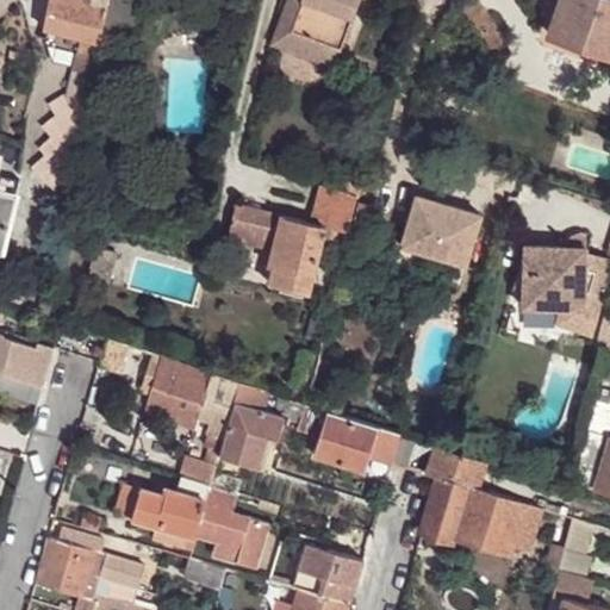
[(100,31),(105,10),(78,4),(66,0),(47,0),(41,29),(45,30),(64,35),(79,37),(98,43),(100,31)]
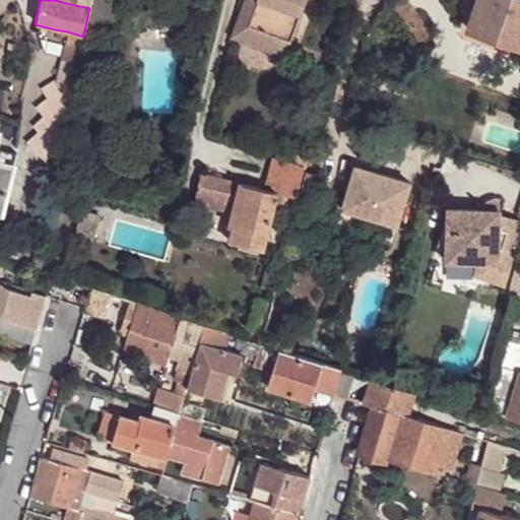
[(89,8),(90,0),(66,0),(66,3),(89,8)]
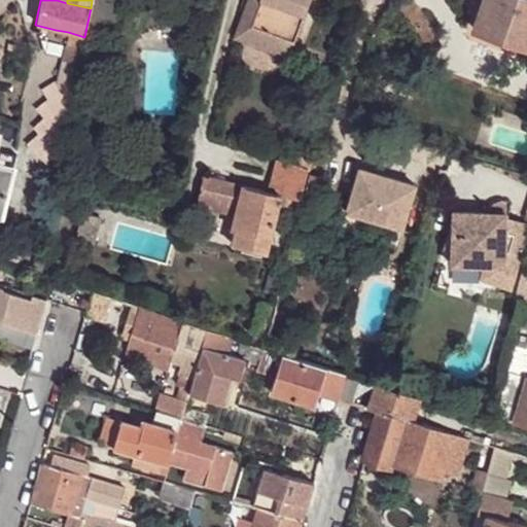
[(92,0),(91,8),(86,27),(110,32),(117,33),(125,0),(92,0)]
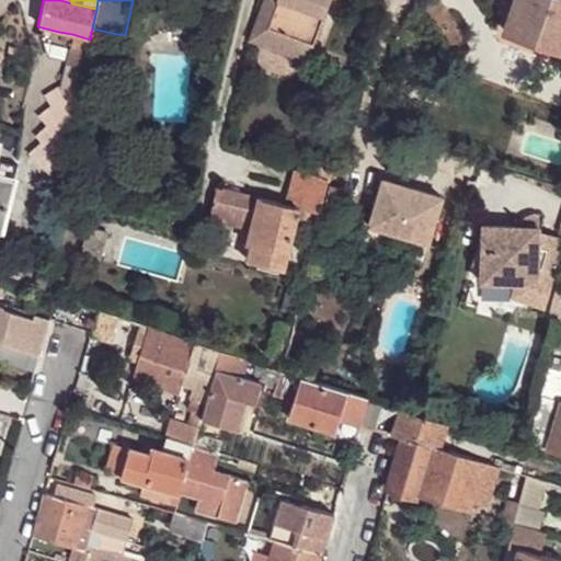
[(265,29),(300,41),(313,45),(329,0),(275,0),(274,7),(265,29)]
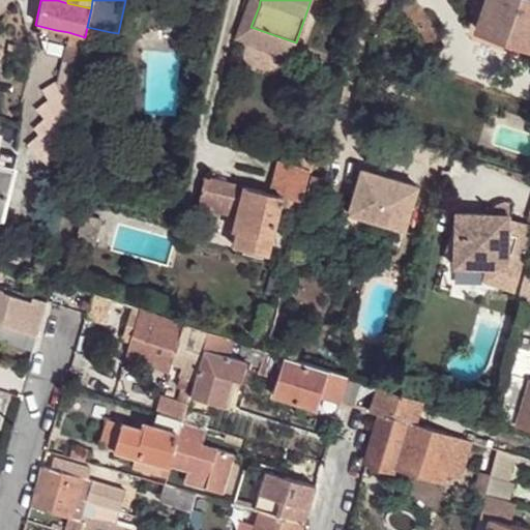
[(529,0),(483,0),(475,27),(529,46),(529,0)]
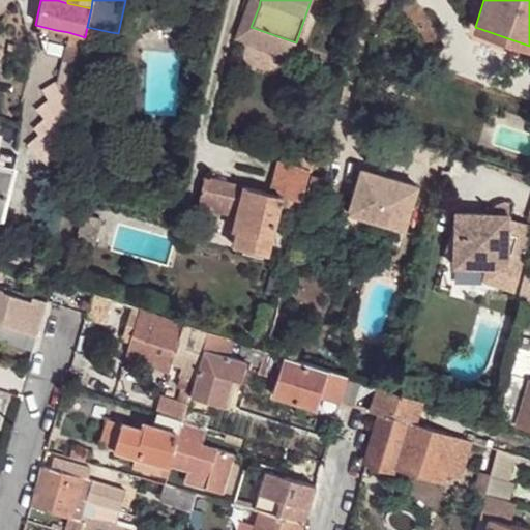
[(278,51),(284,38),(251,27),(259,6),(247,2),(236,38),(278,51)]
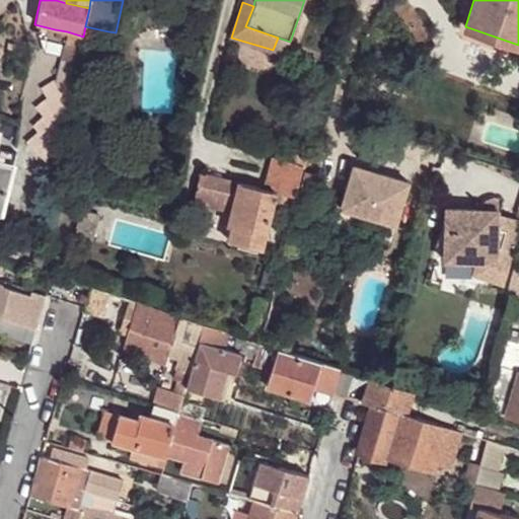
[(53,40),(55,29),(39,25),(35,34),(53,40)]
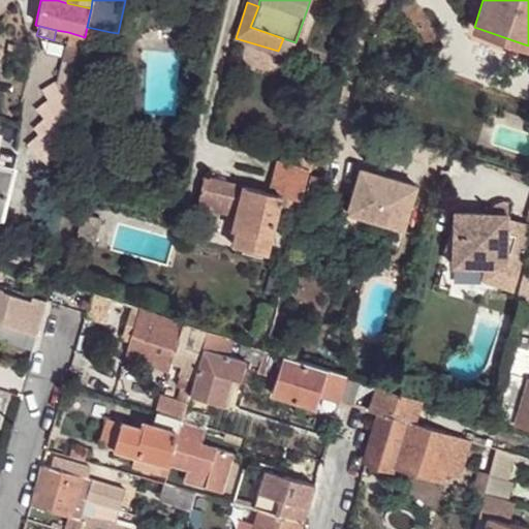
[(111,32),(87,27),(85,37),(109,42),(111,32)]
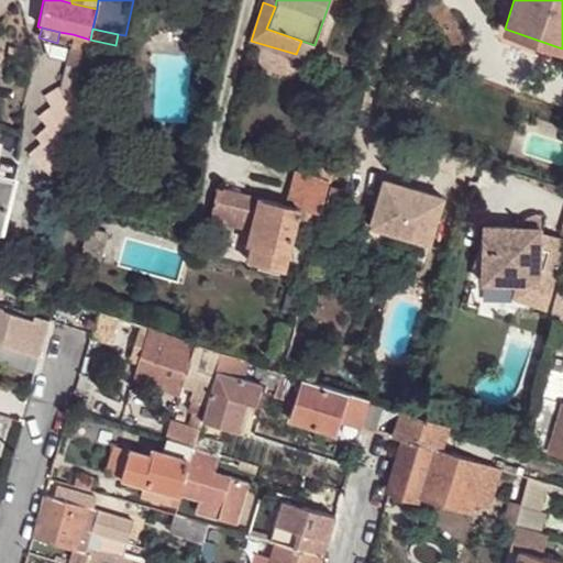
[(84,68),(90,40),(73,34),(67,65),(84,68)]
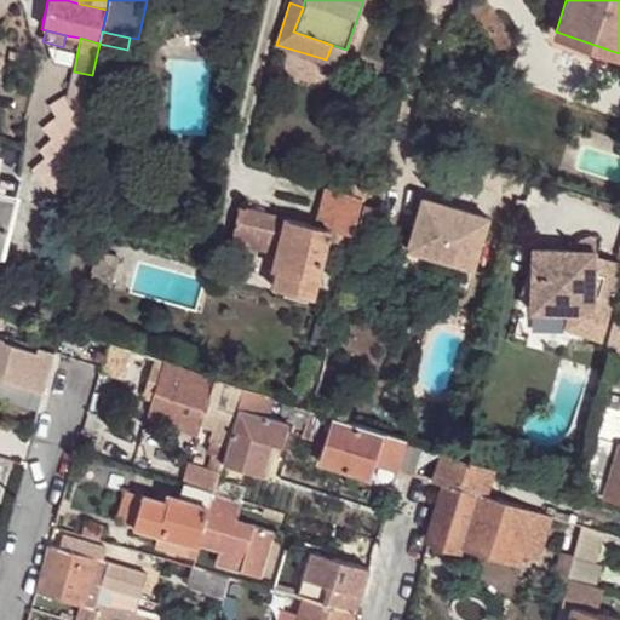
[(346,50),(332,45),(326,59),(342,64),(346,50)]
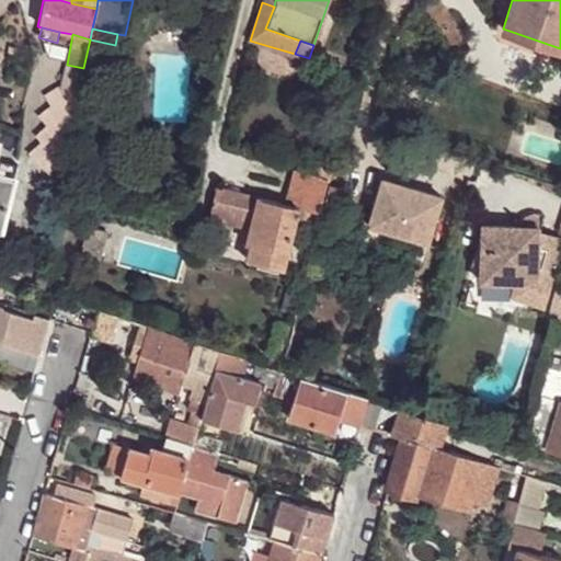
[(80,84),(83,68),(67,65),(63,80),(70,82),(80,84)]
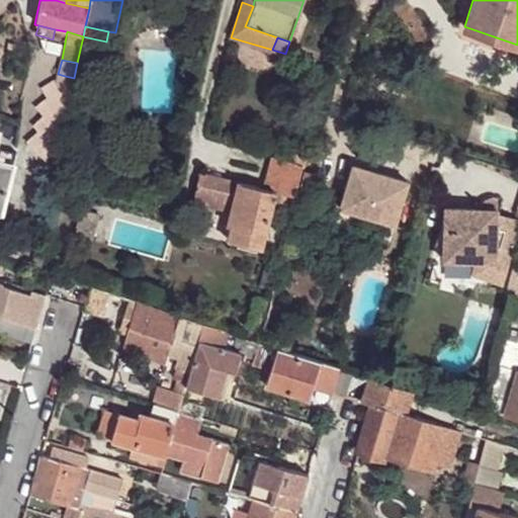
[(66,113),(69,94),(67,93),(62,89),(49,76),(37,86),(46,95),(66,113)]
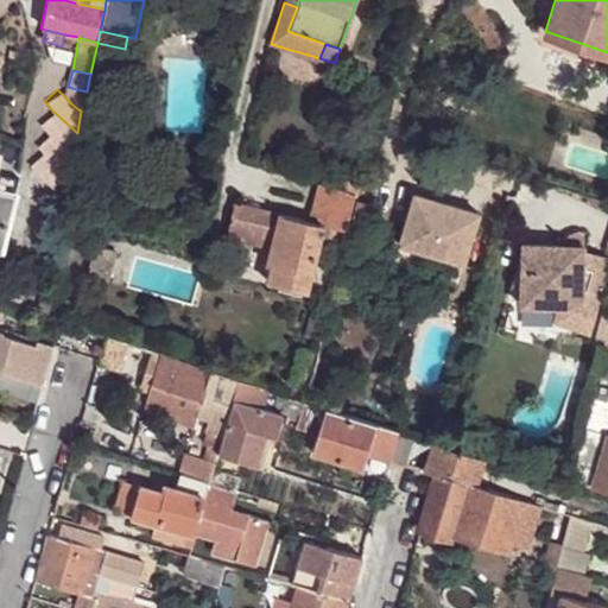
[(81,111),(87,92),(76,89),(73,105),(78,109),(81,111)]
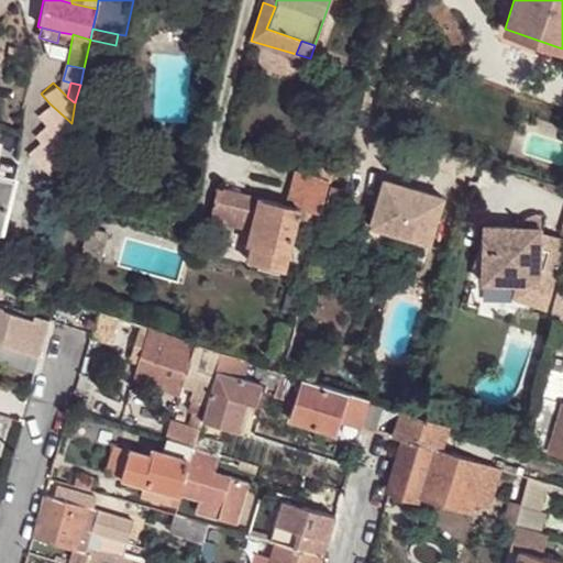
[(67,142),(72,123),(50,103),(39,116),(47,124),(67,142)]
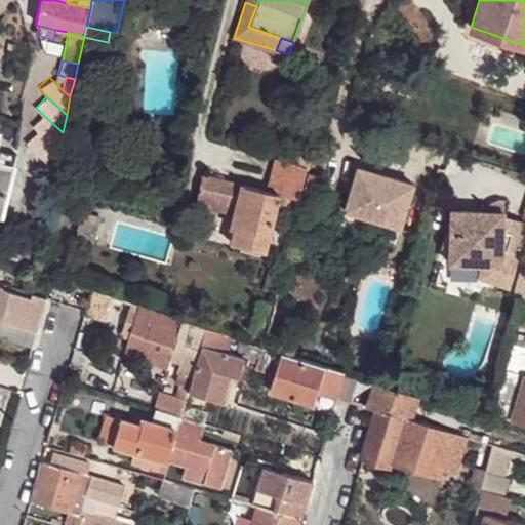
[(309,168),(312,155),(289,149),(286,162),(309,168)]
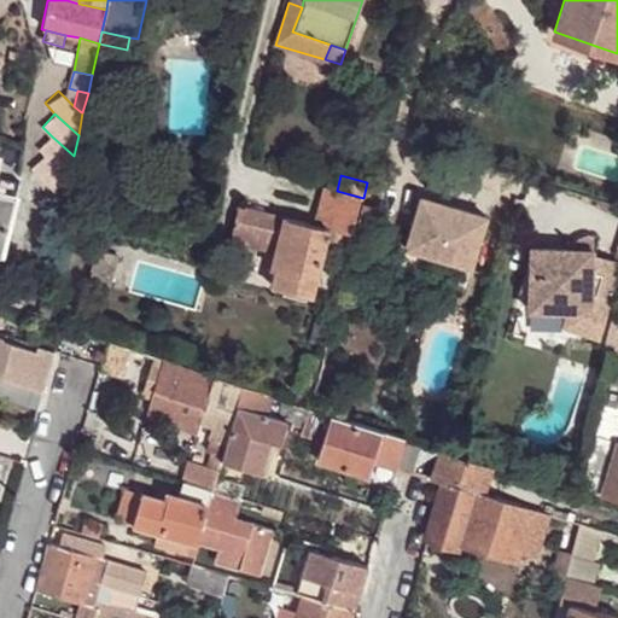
[(0,193),(16,197),(19,182),(0,178),(0,193)]
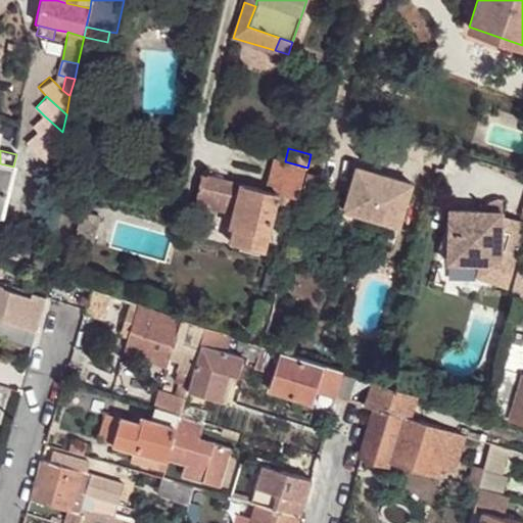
[(305,171),(307,168),(285,161),(275,157),(267,190),(277,193),(298,197),(300,192),(305,171)]
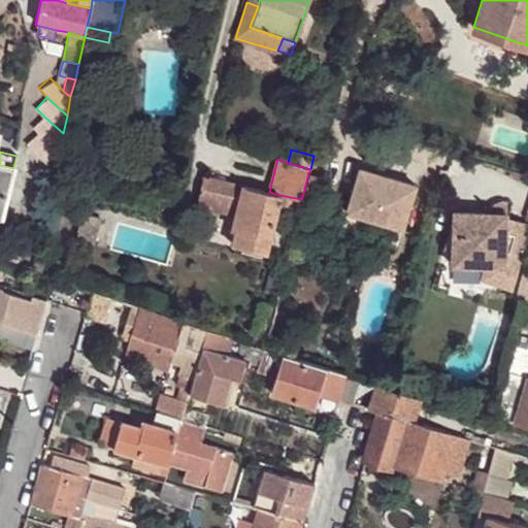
[(0,219),(1,220),(13,168),(0,165),(0,219)]
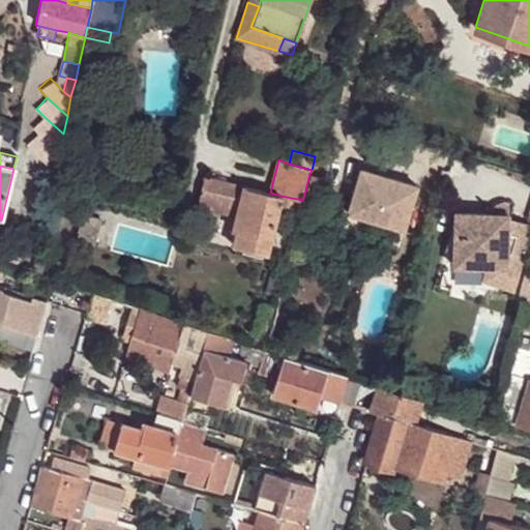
[(420,185),(362,169),(350,212),(407,229),(420,185)]
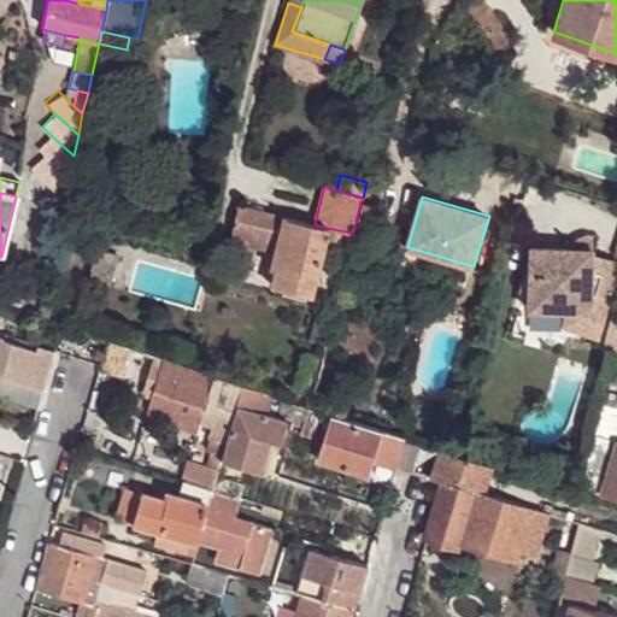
[(375,206),(360,201),(354,227),(369,231),(375,206)]
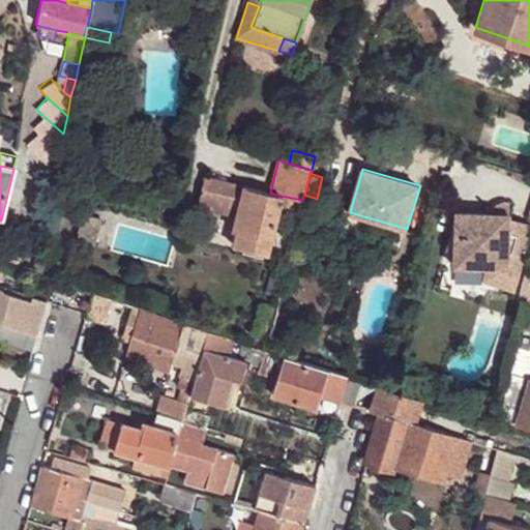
[(196,207),(236,215),(242,187),(202,178),(196,207)]
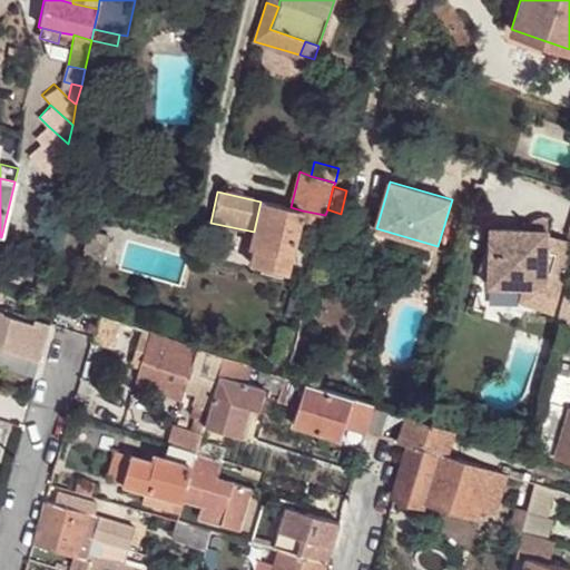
[(41,213),(51,215),(57,195),(46,193),(41,213)]
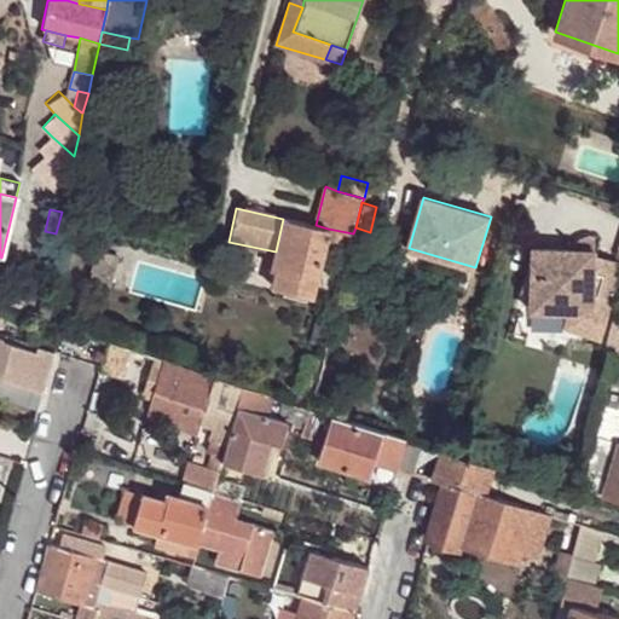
[(283,219),(276,252),(272,267),(277,270),(273,285),(273,288),(312,296),(325,242),(328,229),(316,225),(283,219)]
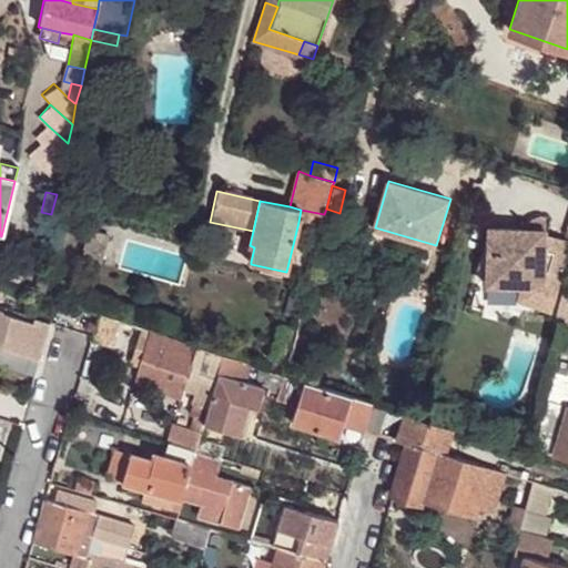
[(340,213),(326,209),(324,214),(321,230),(318,242),(332,245),(340,213)]
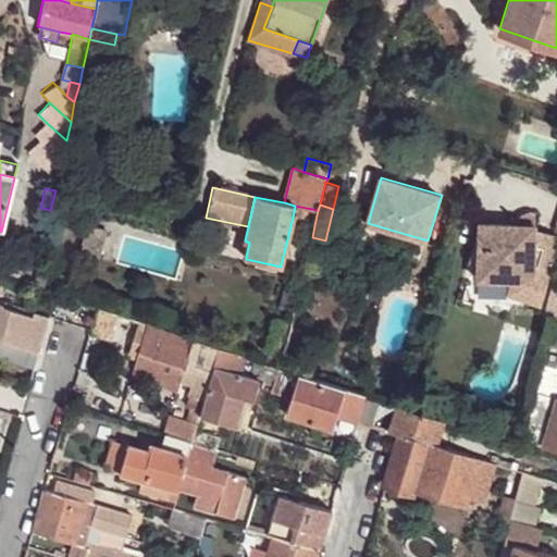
[(314,225),(318,210),(295,206),(293,218),(305,220),(304,222),(314,225)]
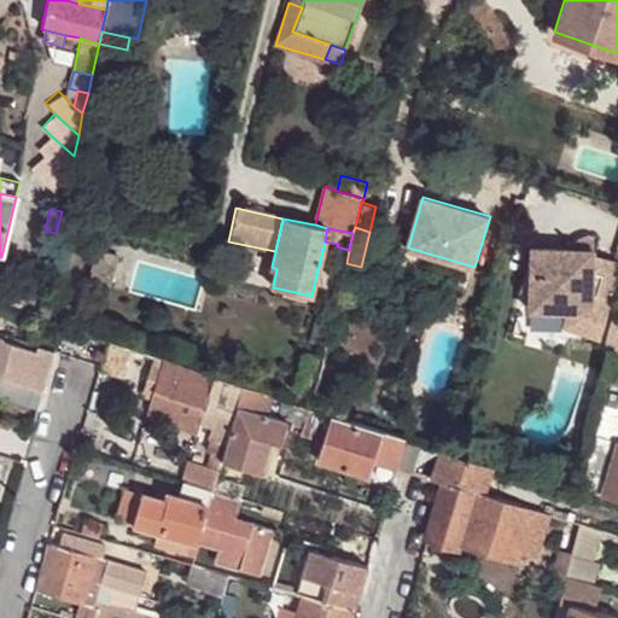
[(583,240),(575,249),(596,250),(598,234),(594,235),(583,240)]
